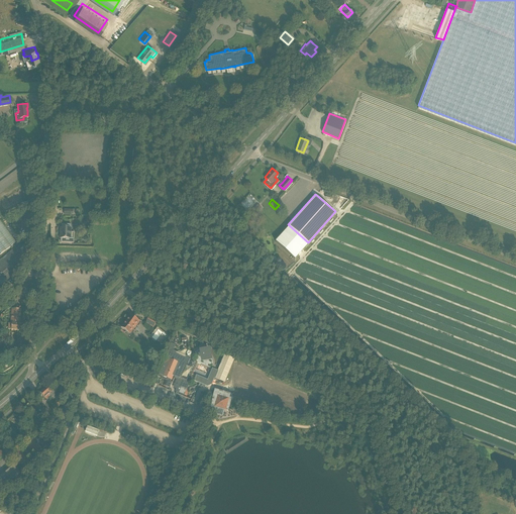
[(256,202),(250,209),(255,214),(262,207),(256,202)]
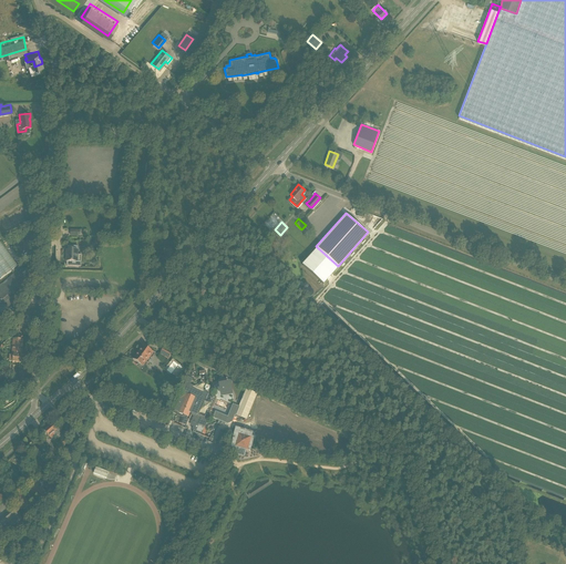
[(0,276),(18,264),(14,262),(0,239),(0,276)]
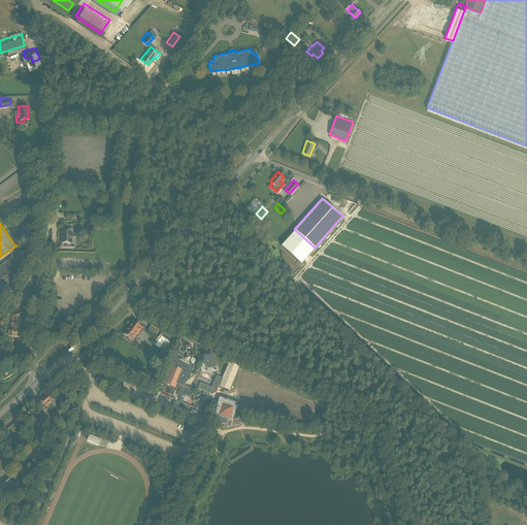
[(68,227),(68,230),(61,230),(61,235),(61,237),(60,241),(61,241),(61,245),(74,245),(74,241),(71,241),(72,230),(71,230),(71,227),(68,227)]
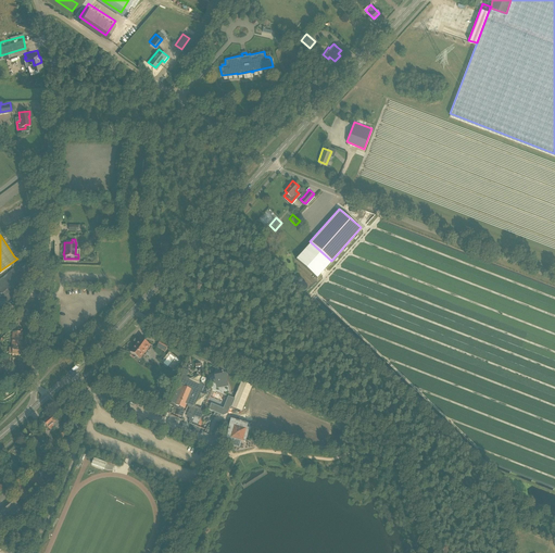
[(21,342),(22,329),(12,329),(11,342),(21,342)]
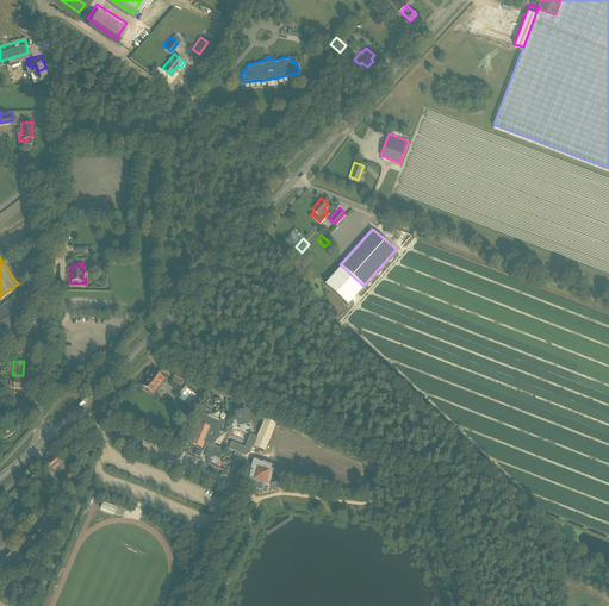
[(144,379),(142,383),(151,391),(162,376),(154,370),(145,380),(144,379)]
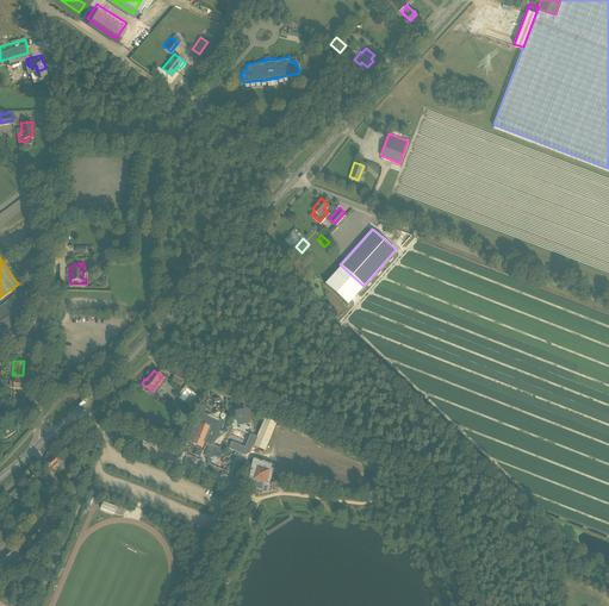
[(22,379),(23,375),(12,375),(11,379),(13,379),(13,386),(22,387),(23,379),(22,379)]
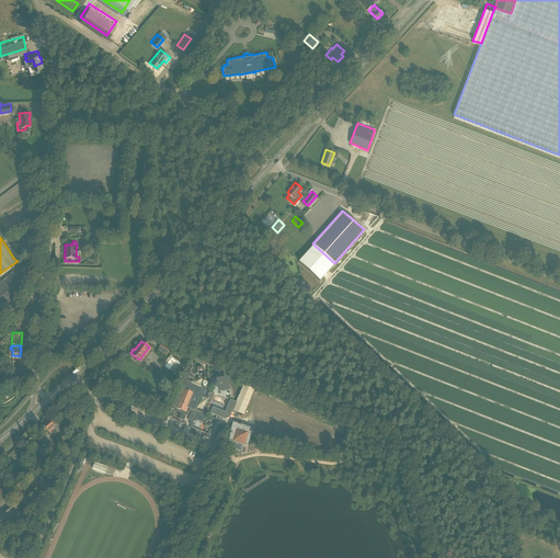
[(172,405),(176,407),(178,405),(179,402),(179,401),(181,398),(184,389),(187,390),(189,391),(190,391),(193,393),(190,399),(189,401),(189,402),(189,403),(186,407),(189,407),(190,408),(191,408),(193,409),(194,409),(195,407),(195,406),(200,396),(201,393),(204,386),(202,386),(201,385),(189,380),(187,379),(185,379),(186,377),(186,376),(187,375),(187,374),(184,372),(183,375),(182,377),(181,380),(174,395),(173,399),(171,405),(172,405)]
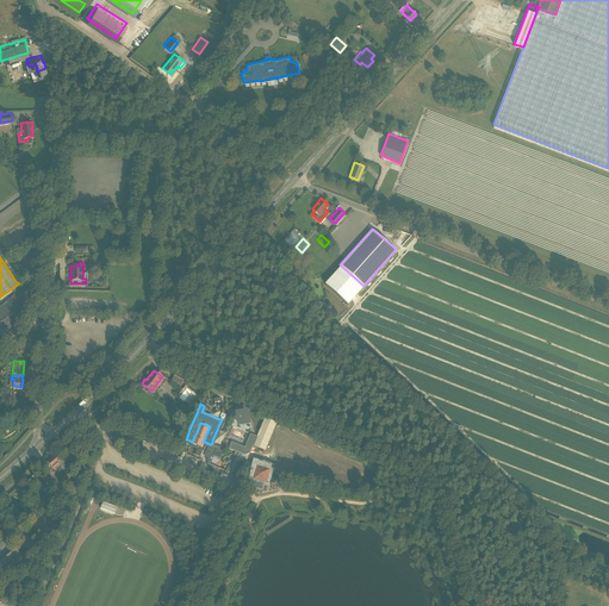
[(248,422),(246,411),(237,412),(236,412),(236,417),(235,417),(235,420),(237,419),(237,424),(248,422)]
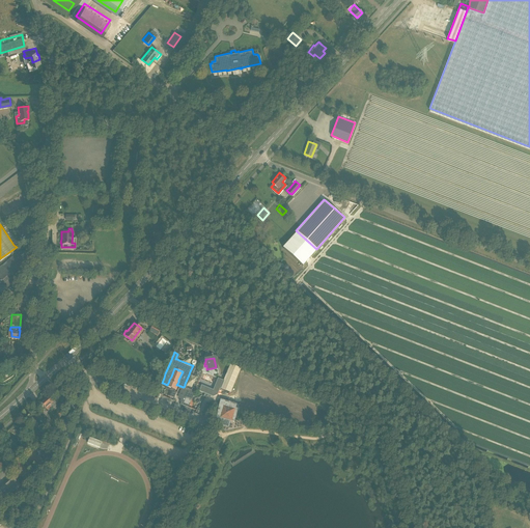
[(230,391),(241,366),(230,362),(228,367),(226,372),(225,376),(223,379),(220,386),(230,391)]
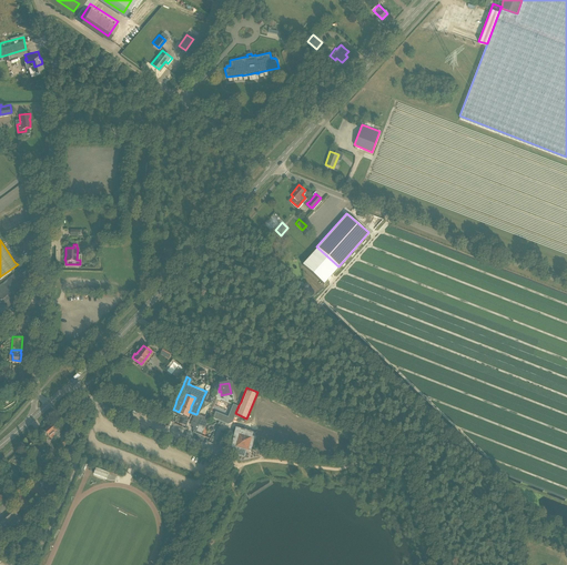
[(211,406),(210,405),(214,394),(208,392),(206,391),(203,397),(202,401),(198,411),(198,412),(196,414),(198,414),(203,416),(205,417),(209,409),(210,410),(211,407),(211,406)]
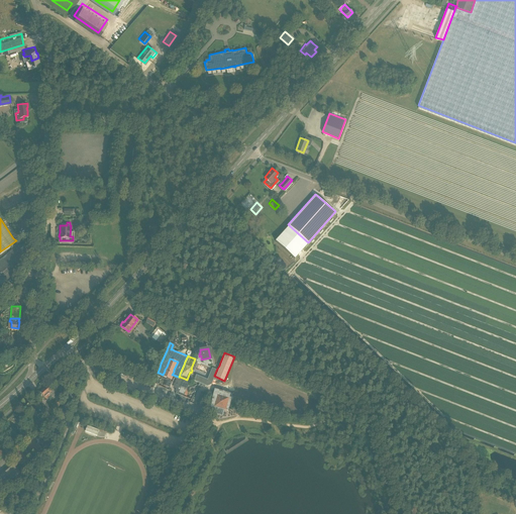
[(171,378),(172,375),(174,372),(174,371),(174,370),(175,368),(178,362),(175,361),(174,361),(173,360),(170,358),(167,367),(165,370),(165,371),(164,373),(163,375),(168,377),(171,378)]
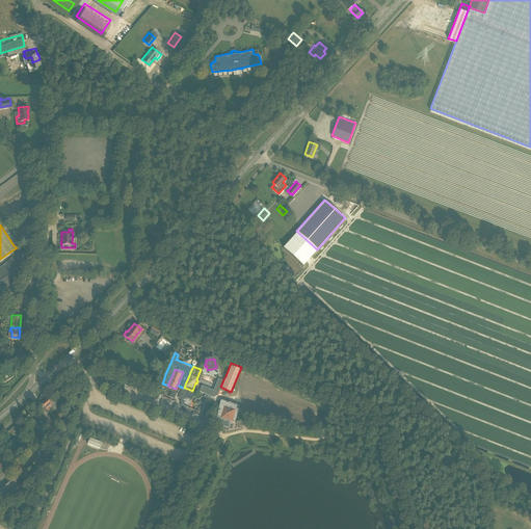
[(214,387),(213,390),(211,390),(202,386),(201,385),(198,390),(205,392),(213,395),(216,394),(222,379),(219,377),(218,377),(218,378),(214,387)]
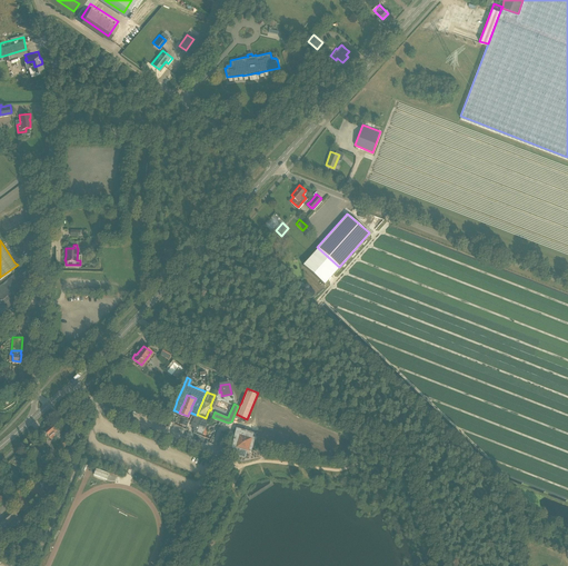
[(196,415),(195,417),(192,416),(190,423),(193,424),(196,425),(196,424),(196,423),(197,423),(201,425),(202,426),(203,426),(205,426),(205,425),(206,424),(206,423),(207,421),(206,421),(206,420),(207,418),(206,418),(203,417),(198,415),(197,415),(196,415)]
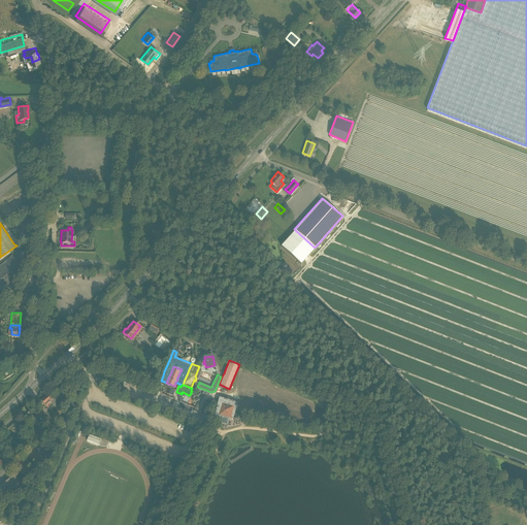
[(174,389),(173,388),(172,388),(170,387),(168,386),(167,388),(166,391),(168,392),(172,394),(173,392),(174,389)]
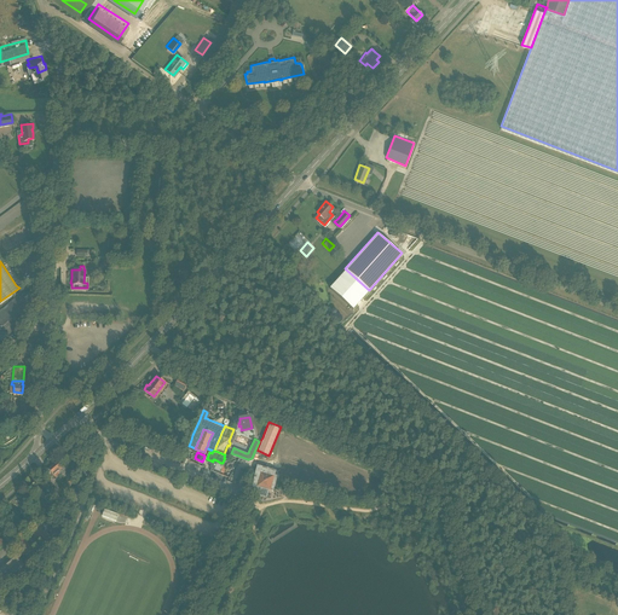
[(61,466),(56,459),(55,459),(52,460),(52,462),(47,466),(55,475),(58,473),(62,473),(65,469),(65,466),(63,464),(61,466)]
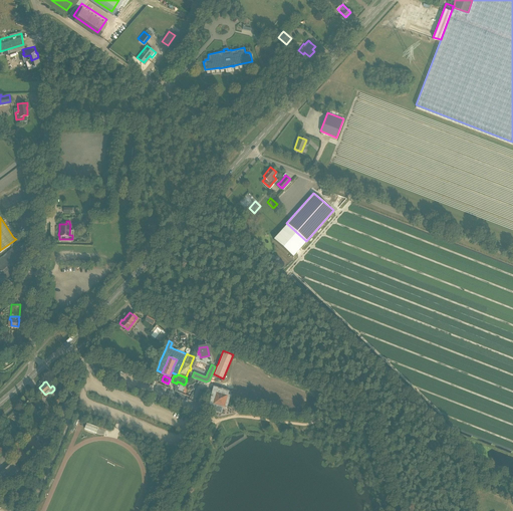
[(182,391),(185,385),(184,385),(183,385),(182,384),(178,381),(177,381),(177,382),(177,384),(175,388),(182,391)]
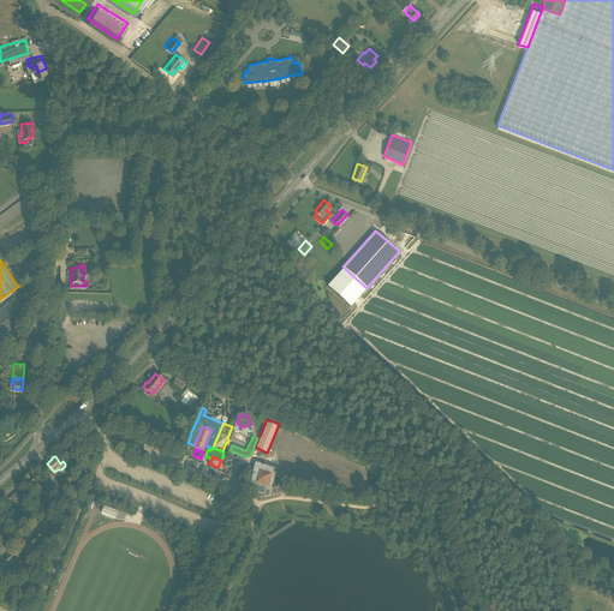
[(272,483),(274,474),(275,468),(254,462),(251,469),(249,479),(250,480),(248,487),(254,489),(263,491),(266,485),(267,485),(270,485),(272,483)]
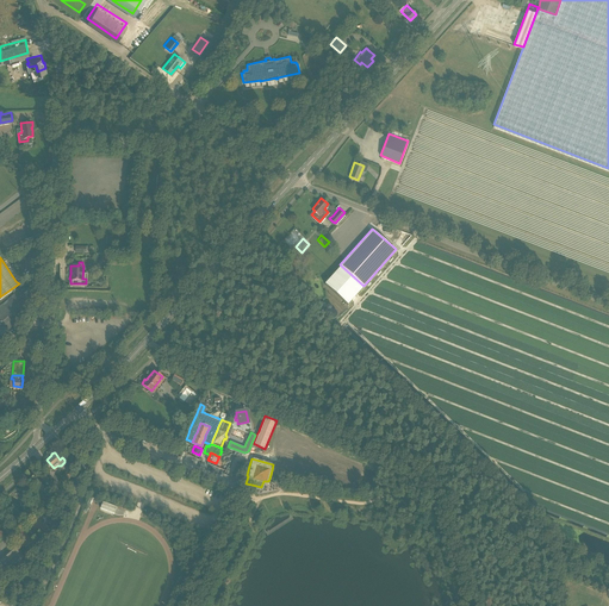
[(60,475),(64,480),(75,470),(70,464),(60,475)]
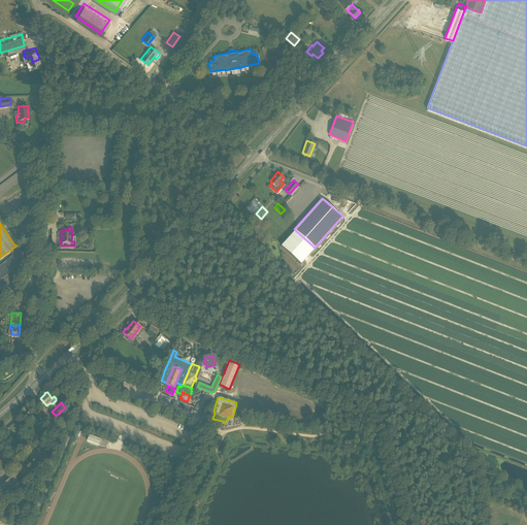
[(98,441),(100,436),(89,432),(87,437),(98,441)]
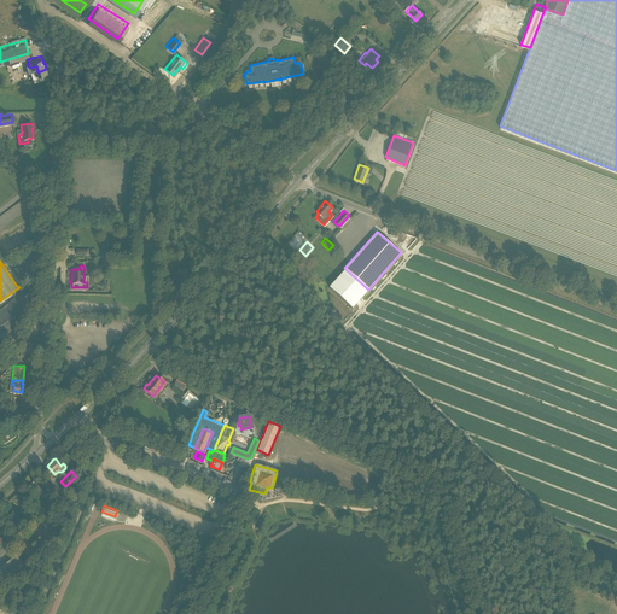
[(54,526),(62,520),(53,509),(46,515),(54,526)]
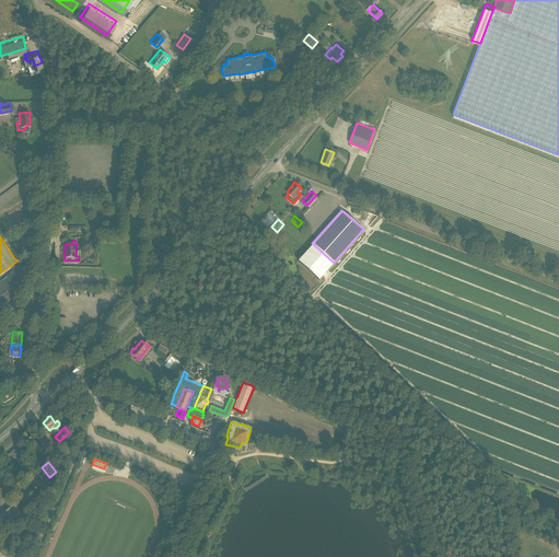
[(36,489),(43,484),(34,474),(27,479),(36,489)]
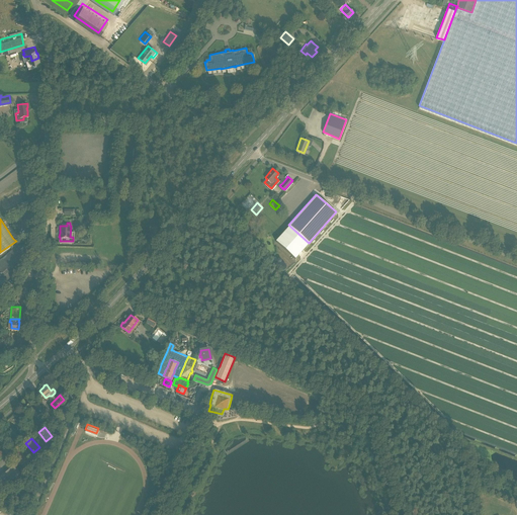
[(20,463),(26,457),(19,448),(13,454),(20,463)]
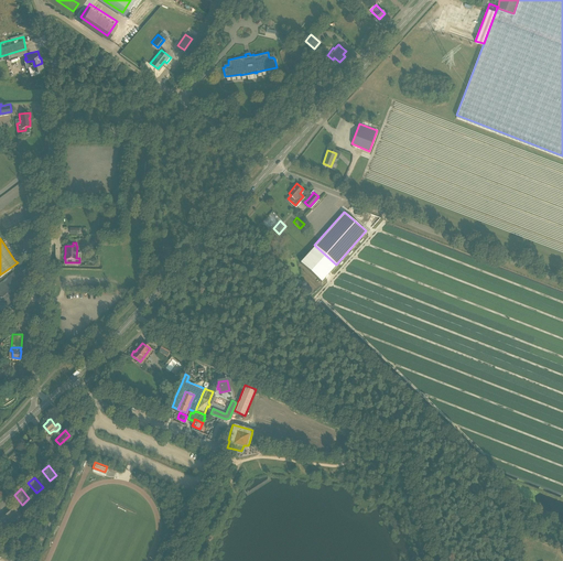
[(0,518),(6,525),(21,513),(12,503),(0,513),(0,518)]
